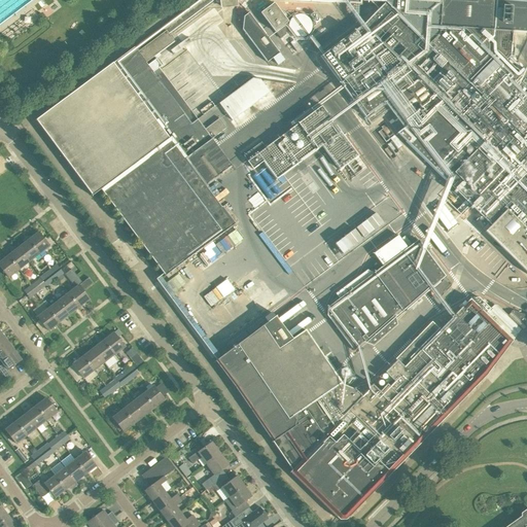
[(101,189),(165,276),(233,225),(206,189),(235,171),(211,139),(226,128),(219,118),(205,130),(153,62),(151,64),(148,66),(146,63),(174,42),(168,34),(213,0),(219,0),(220,6),(238,3),(237,0),(291,0),(348,3),(348,4),(359,4),(360,1),(370,1),(373,5),(371,7),(376,12),(362,26),(320,57),(371,125),(390,109),(403,128),(396,134),(397,135),(398,134),(446,180),(451,186),(442,196),(462,216),(471,207),(491,225),(485,232),(526,273),(526,91),(525,94),(519,88),(521,86),(525,91),(526,88),(526,81),(505,60),(508,58),(511,32),(526,32),(526,0),(197,0),(134,47),(36,120),(92,196),(101,189)]
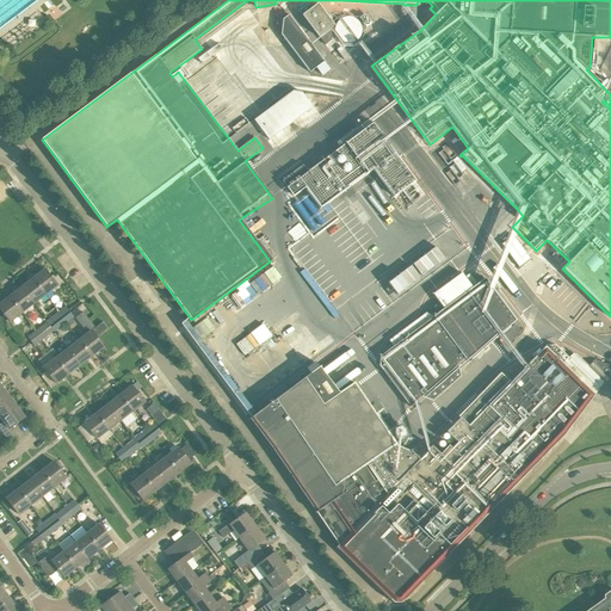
[(333,26),(318,4),(313,7),(310,4),(301,12),(302,16),(319,37),(325,45),(331,41),(331,30),(329,29),(333,26)]
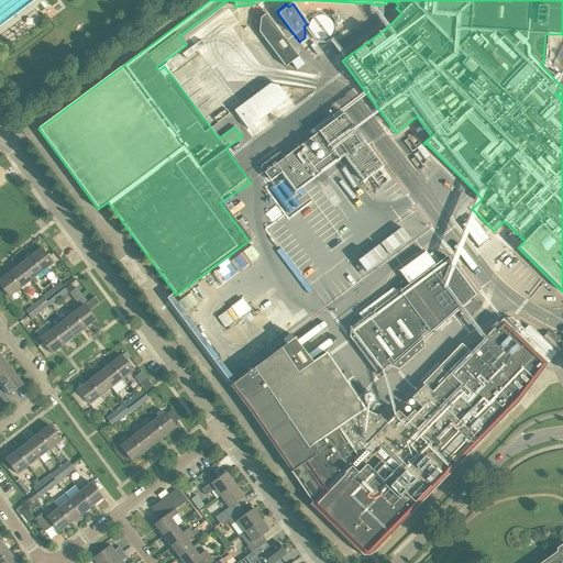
[(304,64),(298,57),(266,13),(261,18),(258,32),(285,67),(291,63),(296,69),(304,64)]
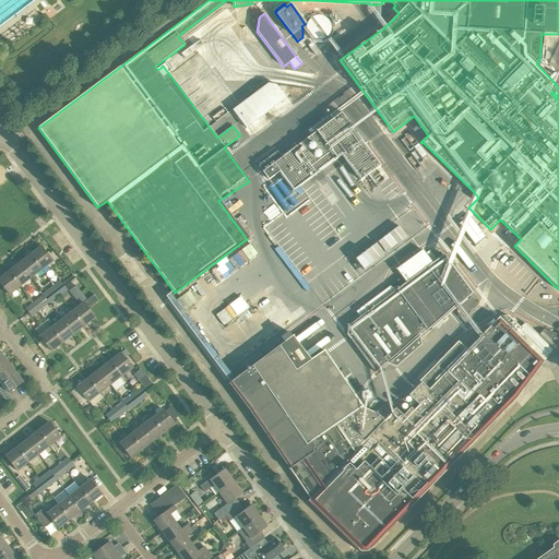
[(318,39),(320,39),(322,39),(323,38),(325,37),(326,36),(328,34),(329,33),(330,31),(330,28),(330,26),(330,24),(329,23),(328,21),(326,20),(325,18),(323,16),(321,16),(320,15),(318,15),(316,16),(313,16),(312,18),(310,19),(309,20),(308,22),(307,24),(307,25),(306,27),(307,30),(307,32),(308,34),(309,35),(310,37),(312,38),(313,38),(316,39),(318,39)]
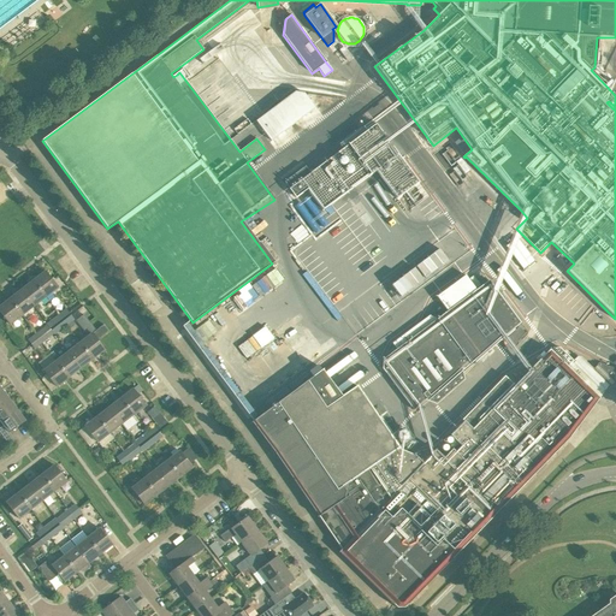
[(229,25),(214,36),(223,47),(237,36),(229,25)]
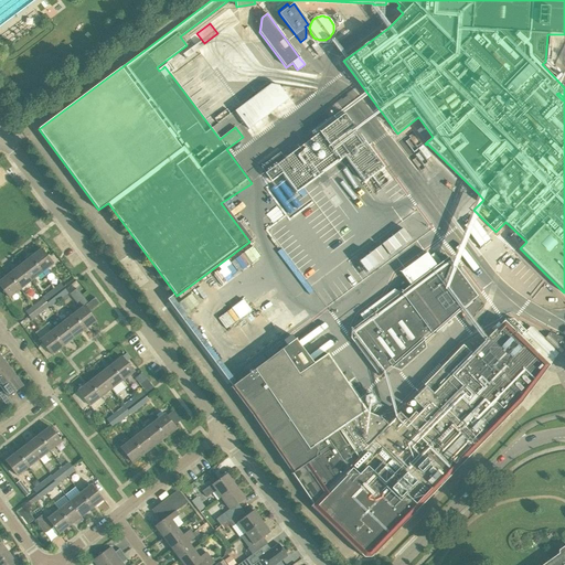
[(248,129),(289,99),(278,85),(270,85),(235,110),(248,129)]
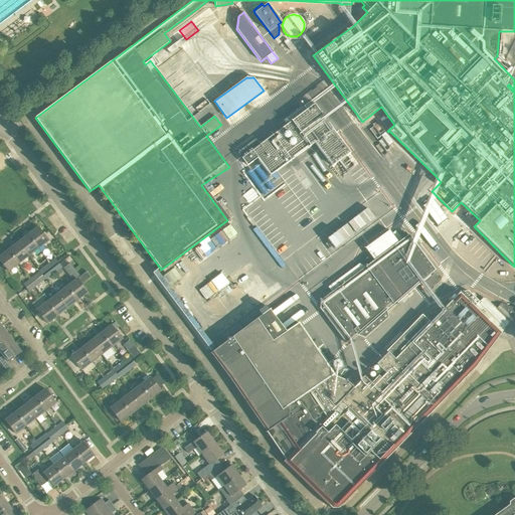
[(332,167),(351,154),(314,104),(260,145),(255,139),(237,152),(241,158),(240,159),(246,166),(256,159),(270,176),(315,143),(332,167)]
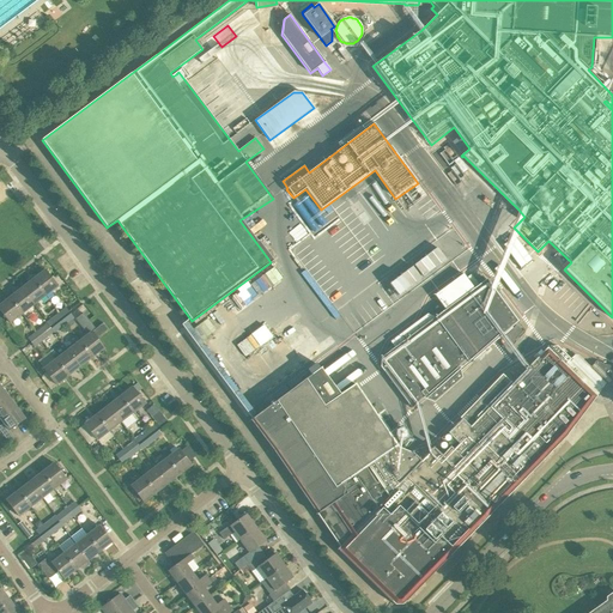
[(416,189),(408,194),(414,202),(422,198),(416,189)]
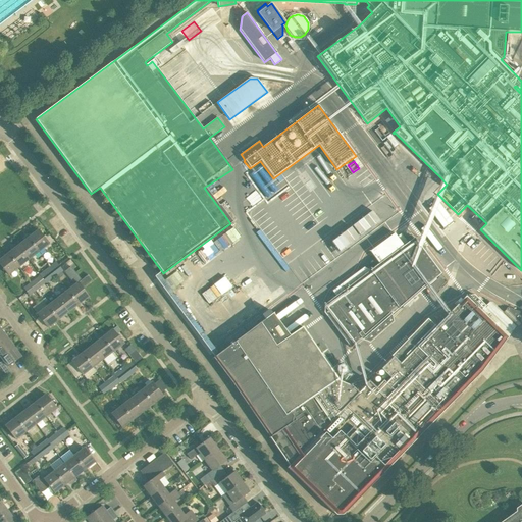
[(362,185),(368,180),(364,174),(358,177),(362,185)]
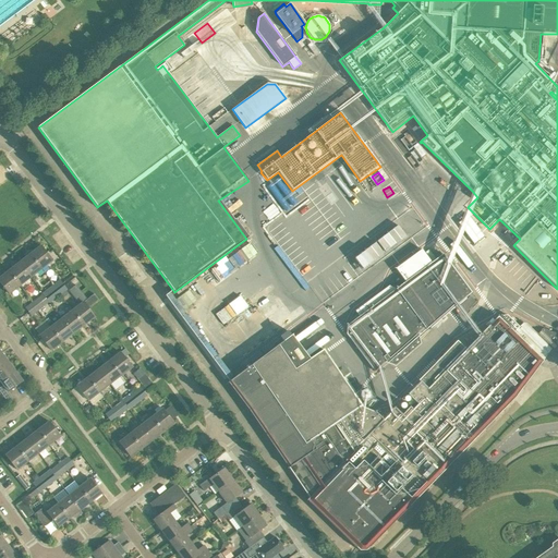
[(497,235),(505,227),(499,222),(492,231),(497,235)]
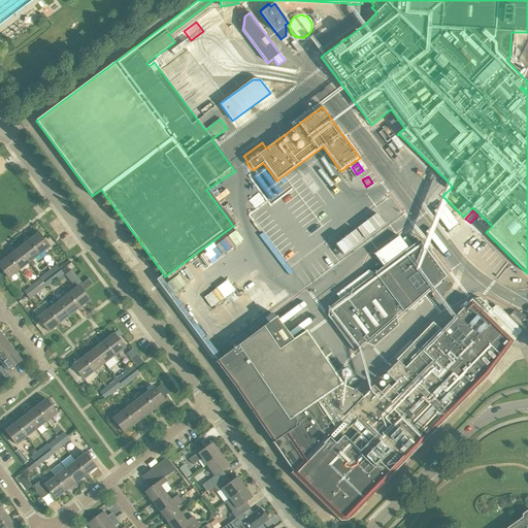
[(364,240),(385,225),(377,215),(357,230),(364,240)]
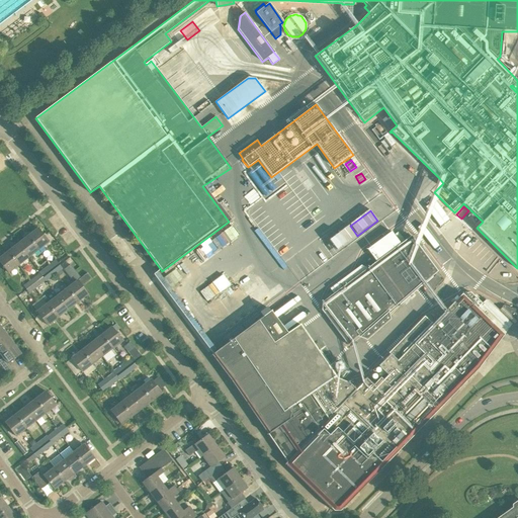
[(336,251),(356,237),(349,227),(329,241),(336,251)]
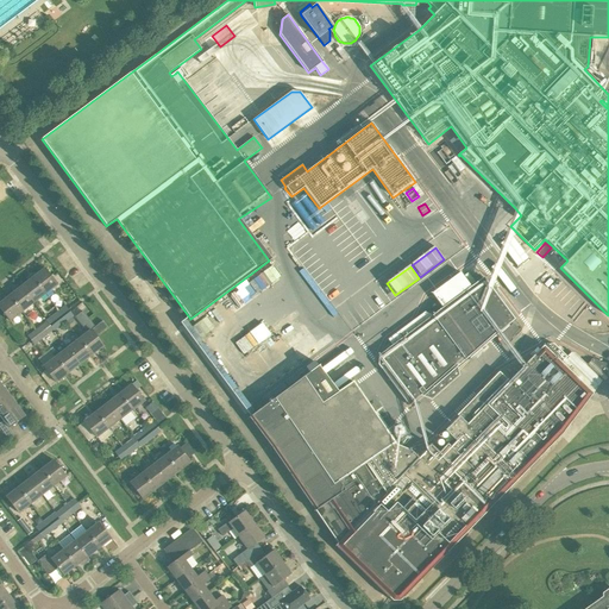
[(33,278),(46,294),(58,284),(46,269),(33,278)]
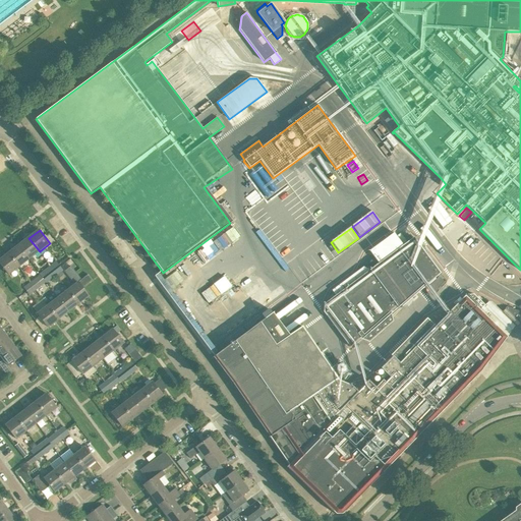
[(310,274),(333,256),(317,236),(289,257),(304,278),(310,273),(310,274)]
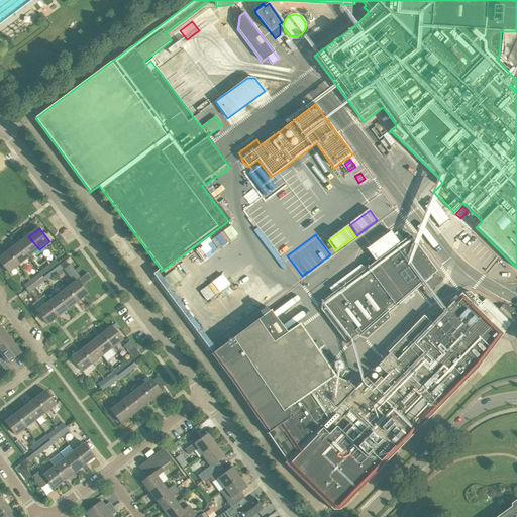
[(329,288),(333,293),(321,302),(321,310),(346,344),(387,309),(388,313),(396,307),(425,281),(436,271),(410,235),(398,244),(389,251),(380,239),(367,248),(376,261),(343,285),(339,280),(329,288)]
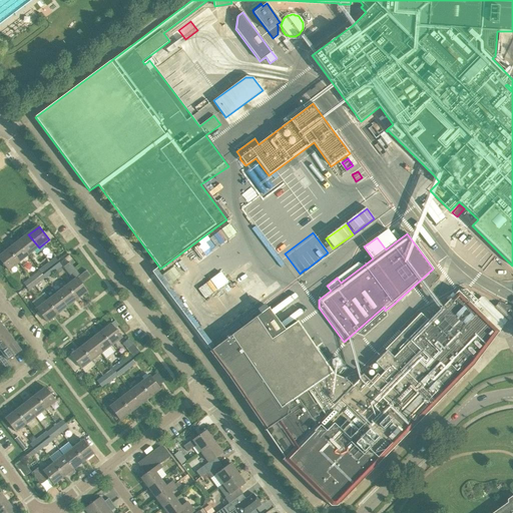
[(29,255),(39,247),(28,234),(18,241),(29,255)]
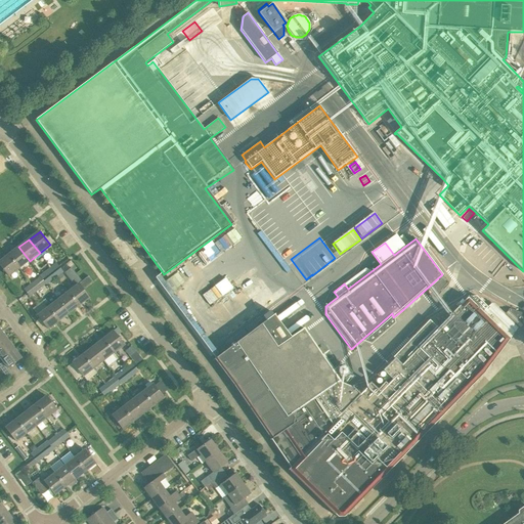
[(19,269),(30,261),(18,247),(8,255),(19,269)]
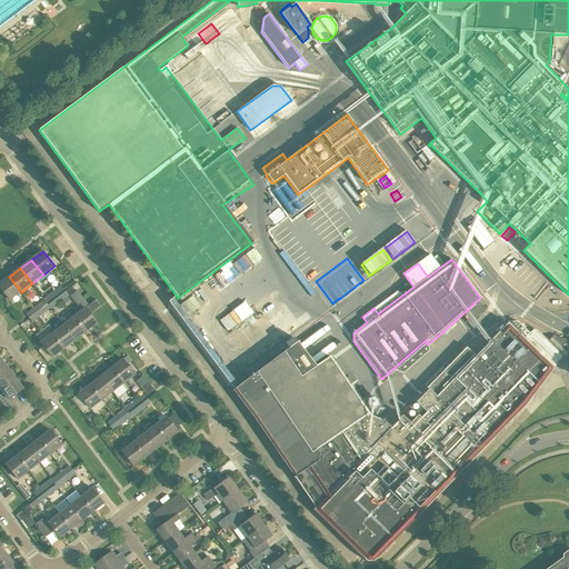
[(0,287),(10,300),(21,292),(9,277),(0,283),(0,287)]
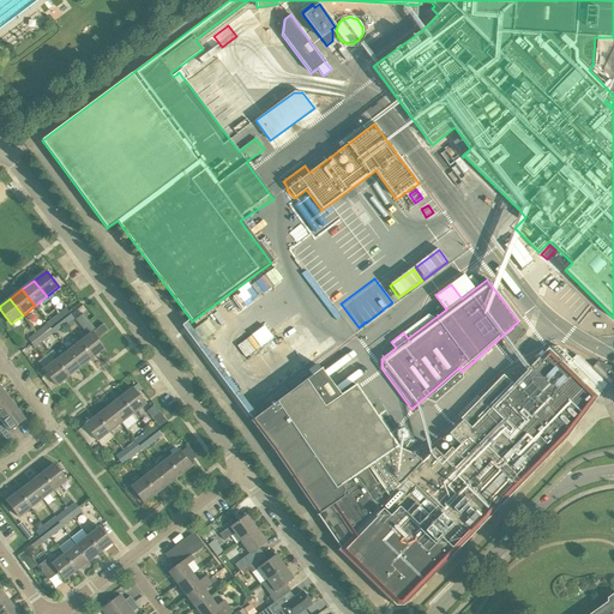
[(59,313),(62,318),(70,312),(66,307),(59,313)]
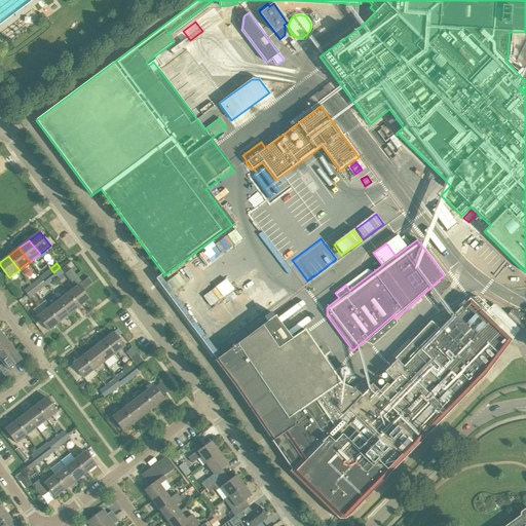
[(43,279),(53,272),(50,268),(40,275),(43,279)]
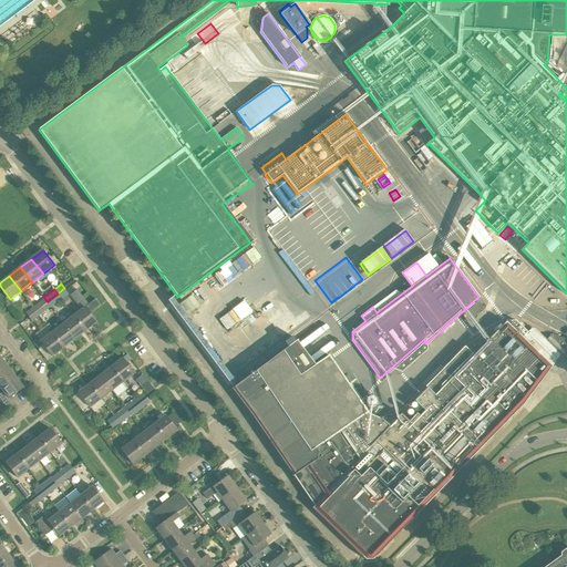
[(61,300),(63,303),(69,299),(66,296),(68,294),(65,290),(58,296),(61,300)]
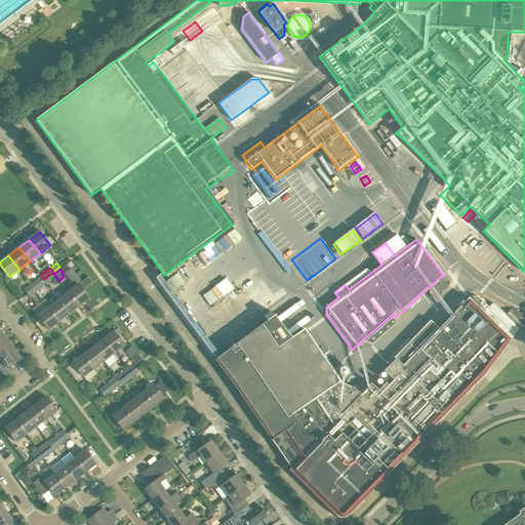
[(69,292),(79,307),(89,298),(82,290),(78,285),(77,284),(81,281),(71,269),(65,274),(75,287),(69,292)]
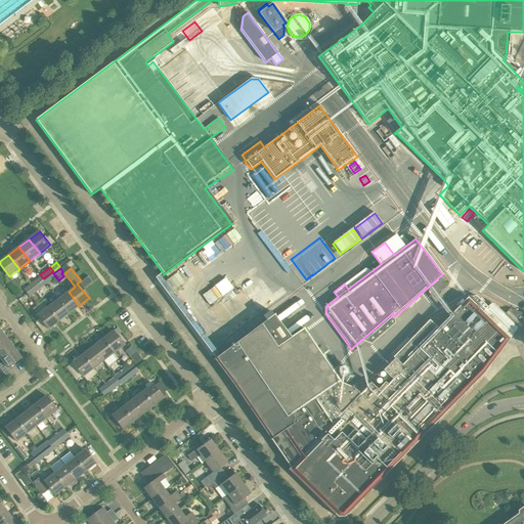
[(220,276),(222,278),(232,271),(230,268),(220,276)]
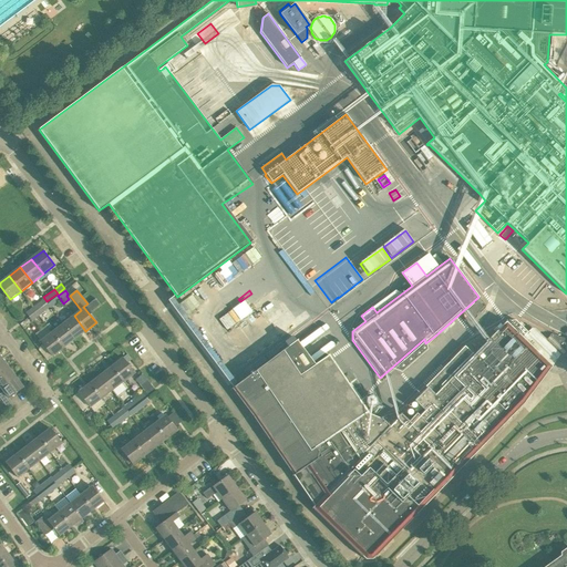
[(50,308),(61,300),(58,296),(48,303),(49,303),(48,305),(50,308)]
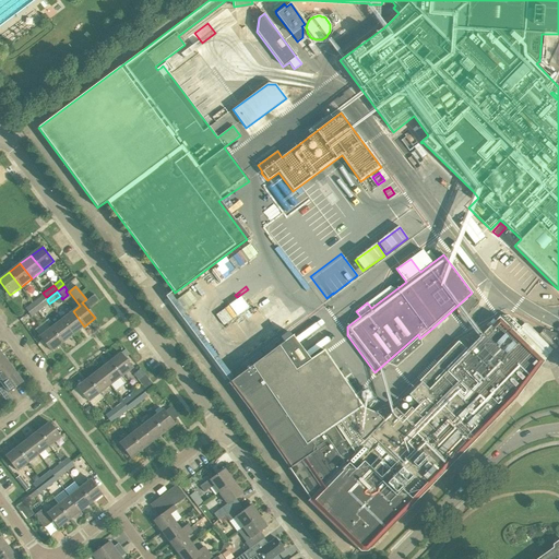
[(46,298),(46,297),(43,293),(42,294),(42,295),(33,302),(36,307),(46,299),(46,298)]
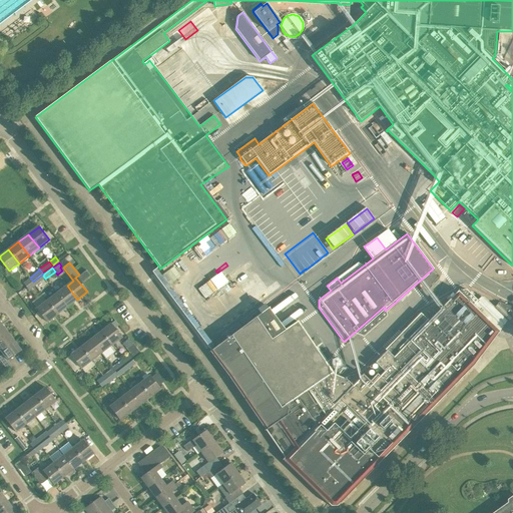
[(86,271),(76,279),(80,284),(90,276),(86,271)]
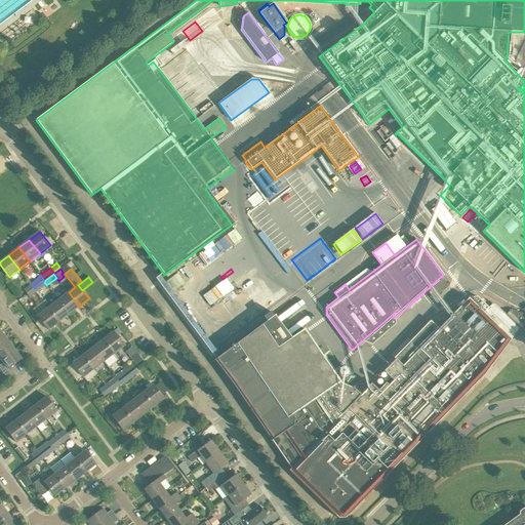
[(437,295),(447,284),(441,279),(431,289),(437,295)]
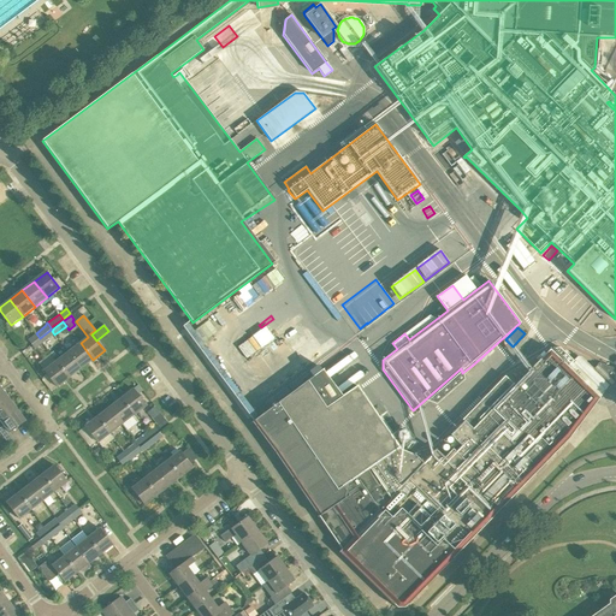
[(58,338),(54,335),(52,331),(53,330),(52,330),(51,330),(40,338),(40,339),(42,343),(51,337),(53,341),(58,338)]
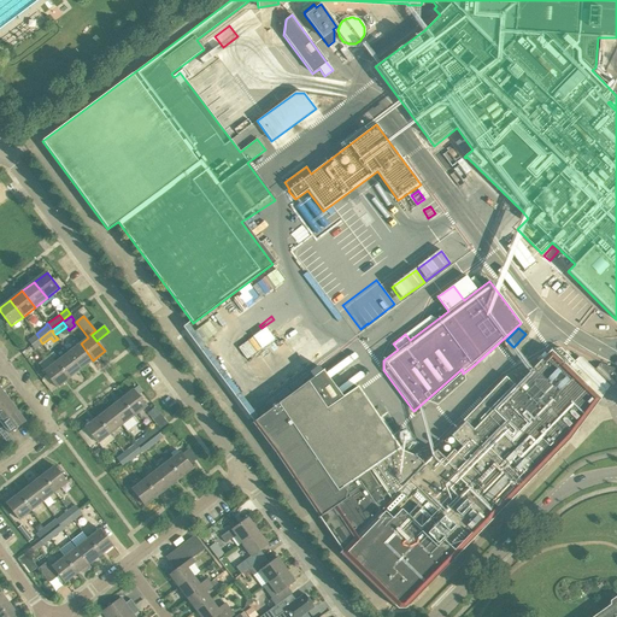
[(242,344),(251,338),(247,331),(239,339),(242,344)]
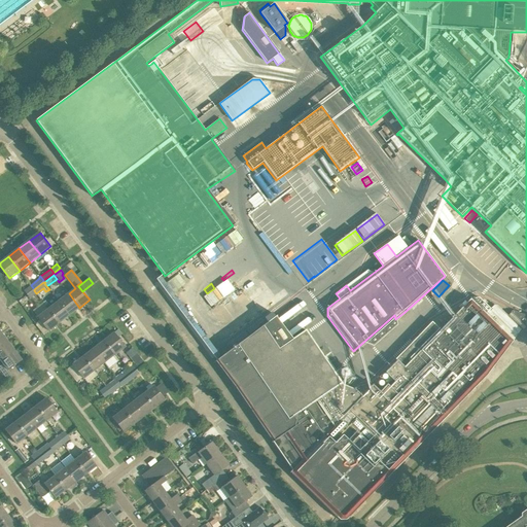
[(27,295),(34,290),(34,289),(31,285),(30,285),(31,286),(25,291),(27,295)]
